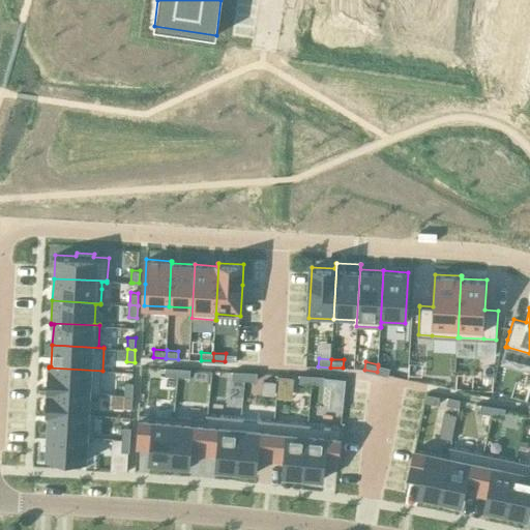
[(378,366),(377,372),(388,375),(390,366),(378,364),(378,366)]
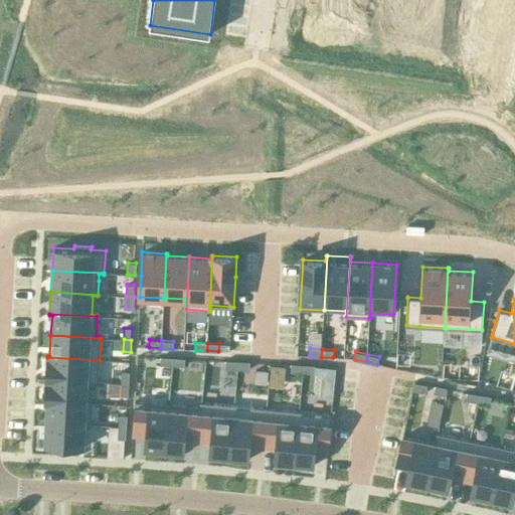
[(161,356),(161,364),(173,365),(173,362),(173,357),(161,356)]
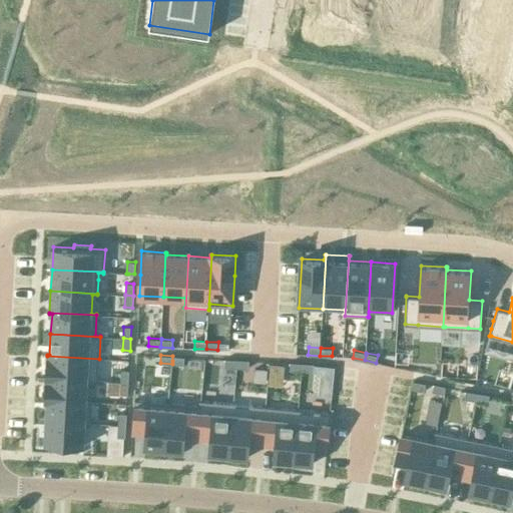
[(47,356),(46,377),(98,380),(99,359),(47,356)]
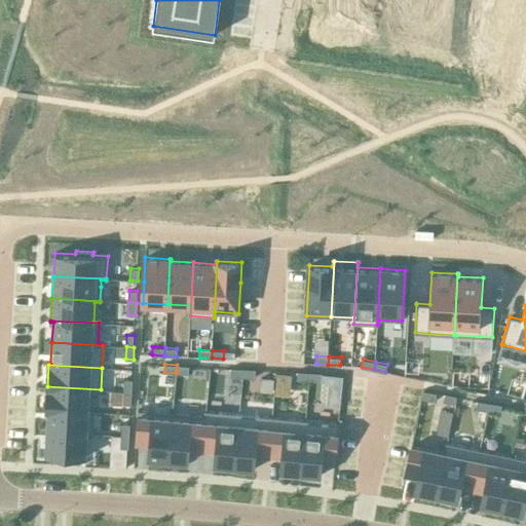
[(177,370),(177,373),(189,373),(189,365),(177,365),(177,370)]
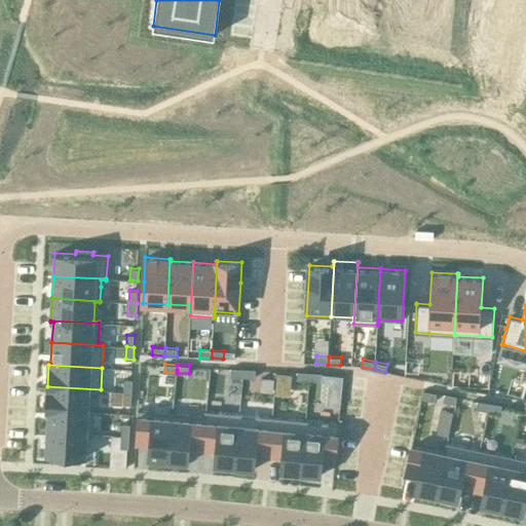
[(231,368),(230,376),(242,376),(243,374),(243,368),(231,368)]
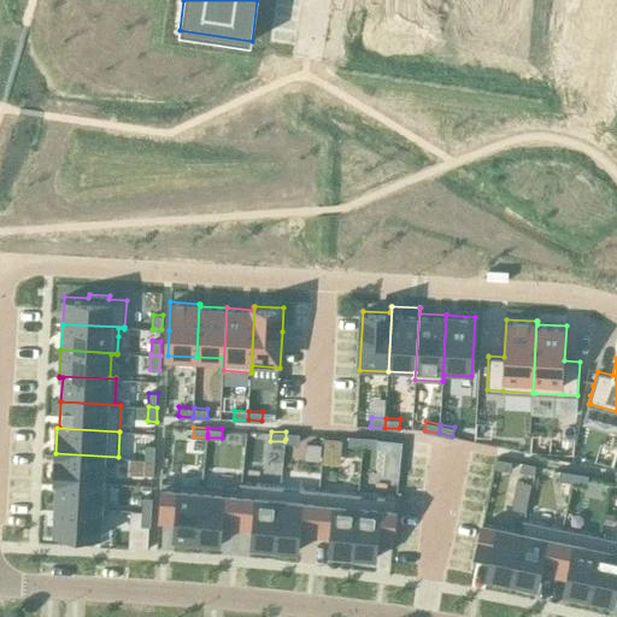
[(286,439),(285,441),(299,442),(300,433),(286,432),(286,439)]
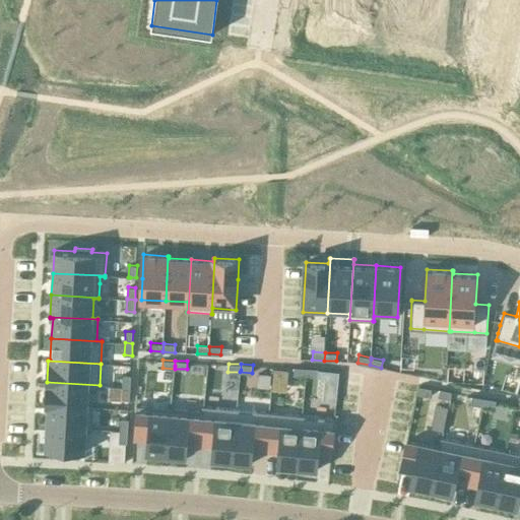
[(295,367),(294,375),(306,376),(306,373),(307,368),(295,367)]
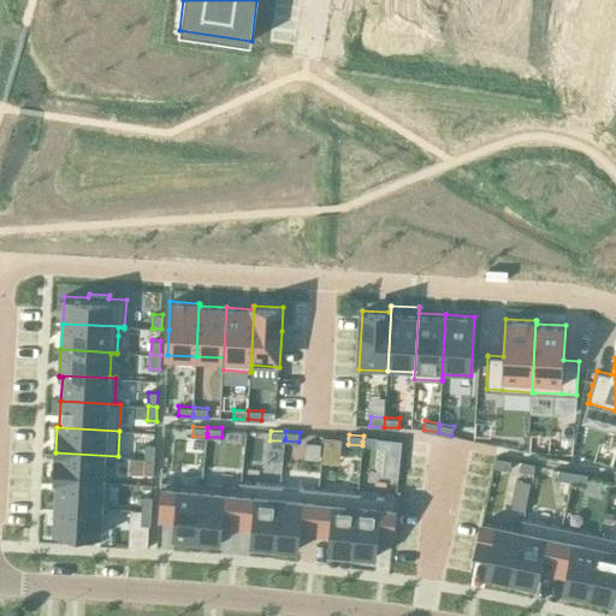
[(362,442),(362,445),(377,445),(377,436),(363,436),(362,442)]
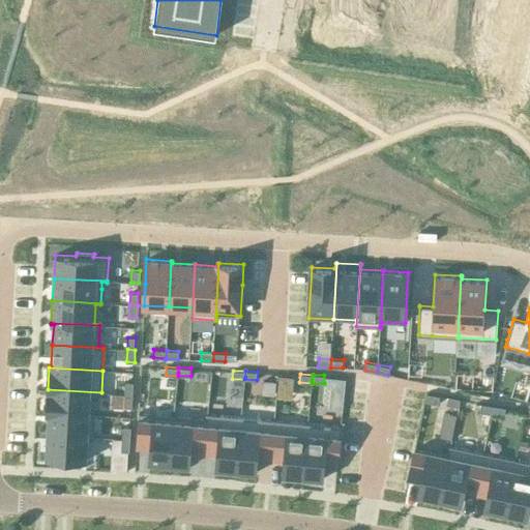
[(125,382),(124,394),(133,394),(134,382),(125,382)]
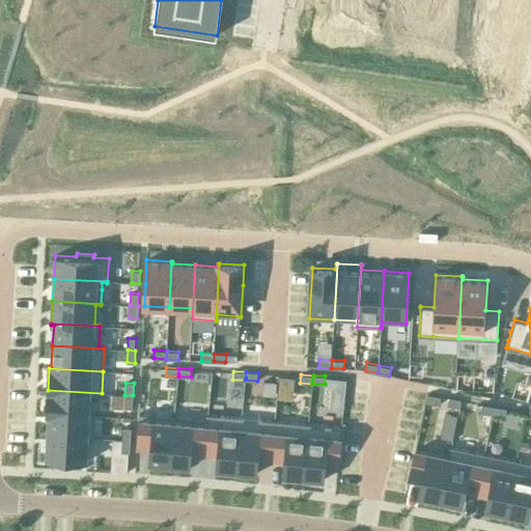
[(48,390),(46,413),(94,416),(94,415),(94,414),(89,414),(90,394),(102,394),(102,393),(48,390)]
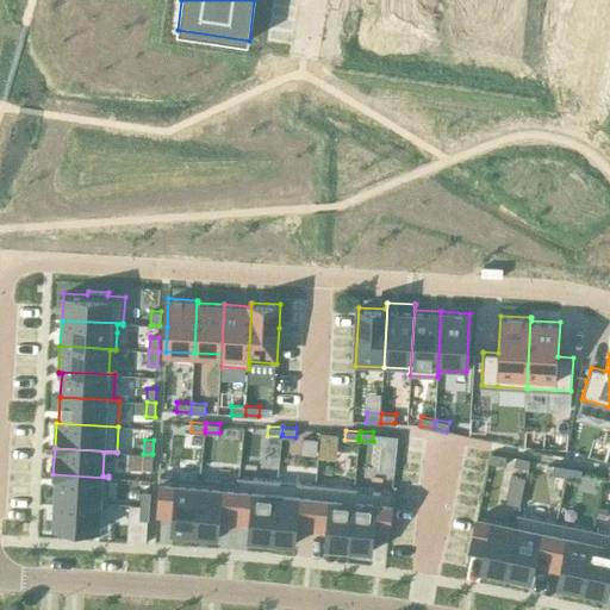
[(492,453),(491,461),(504,465),(506,455),(492,453)]
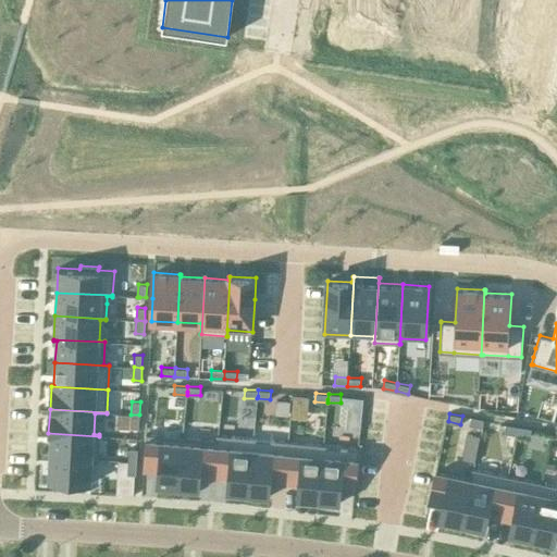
[(131,415),(131,426),(139,428),(139,415),(131,415)]
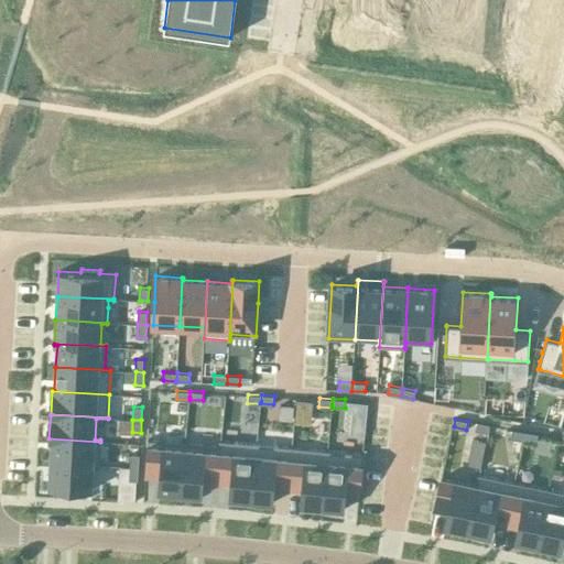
[(477,421),(476,430),(488,432),(490,424),(477,421)]
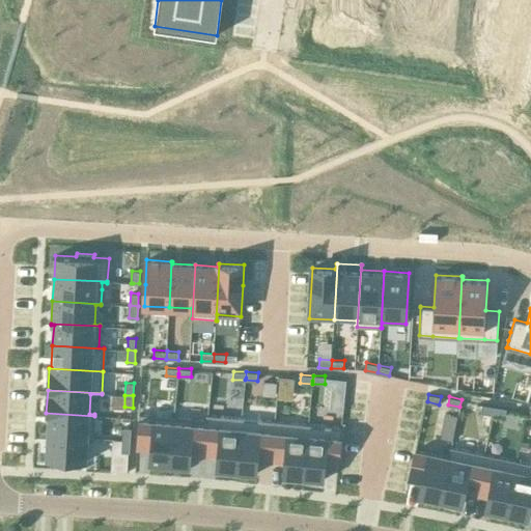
[(482,403),(480,412),(493,414),(495,406),(482,403)]
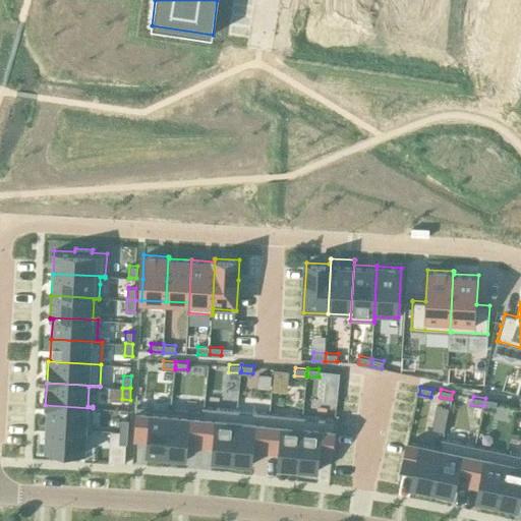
[(485,398),(483,406),(496,408),(497,401),(485,398)]
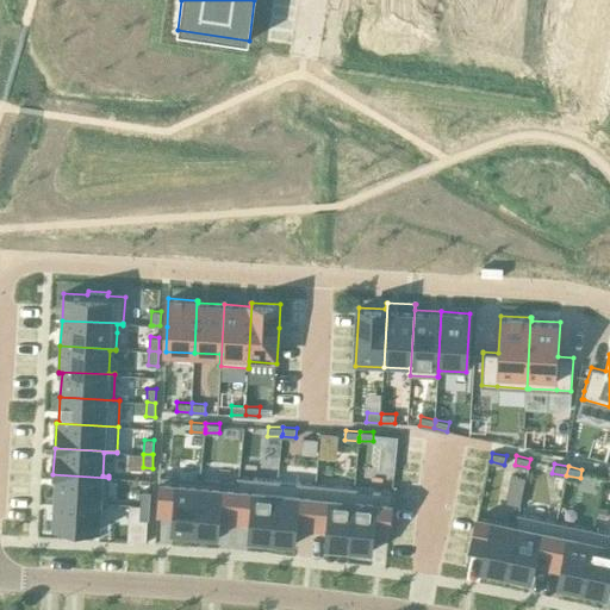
[(53,474),(53,475),(56,475),(55,500),(107,503),(109,478),(53,474)]
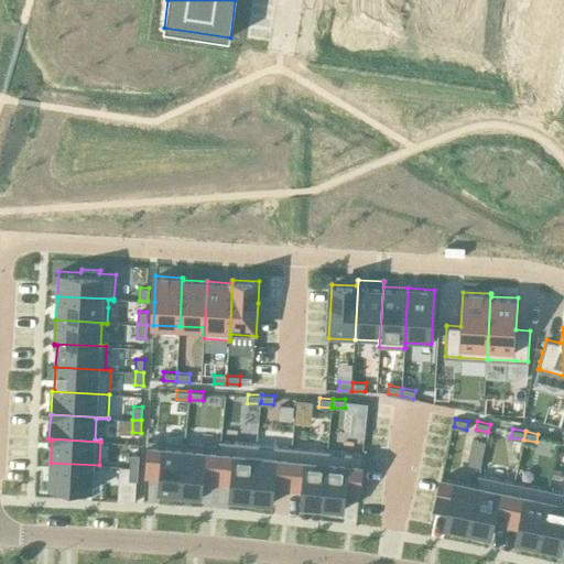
[(149,438),(144,476),(159,477),(158,491),(181,494),(185,442),(149,438)]
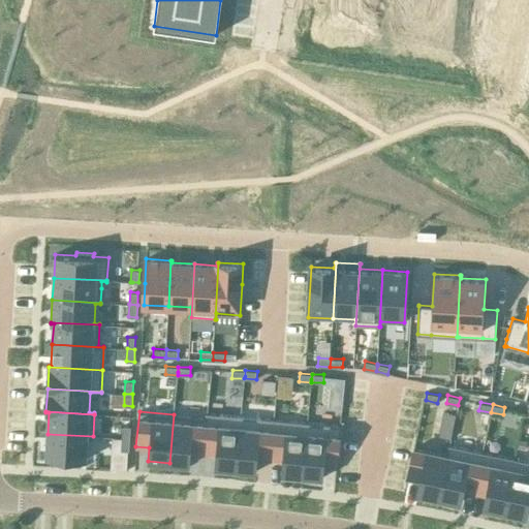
[(174,414),(169,463),(170,463),(170,466),(187,468),(188,465),(190,465),(191,452),(204,453),(208,412),(207,412),(206,417),(174,414)]
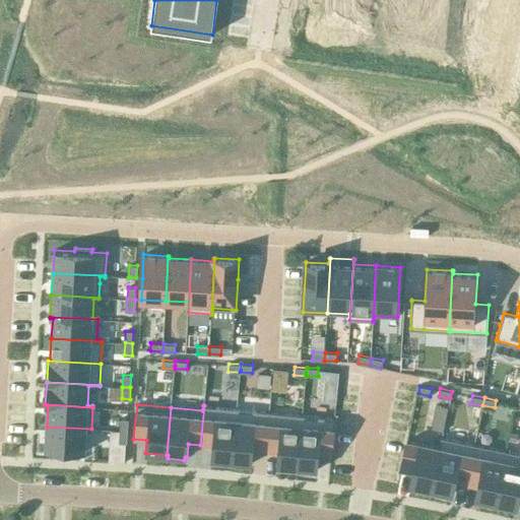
[(204,405),(200,445),(212,446),(211,455),(211,459),(232,461),(237,408),(204,405)]
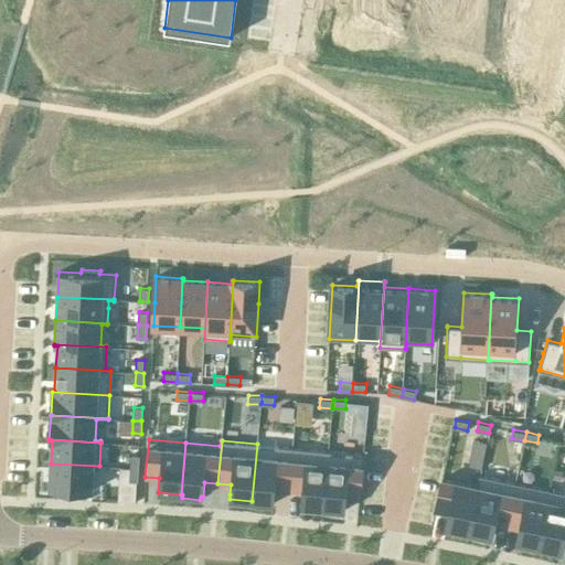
[(257,444),(252,501),(274,503),(276,489),(289,490),(292,447),(257,444)]
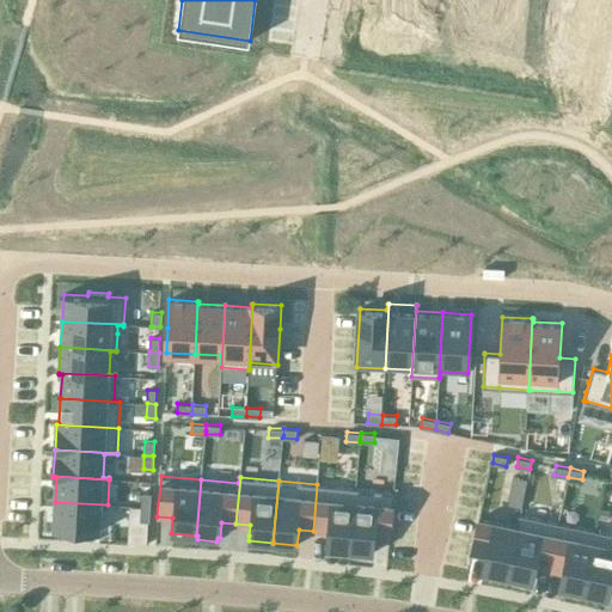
[(317,484),(313,531),(326,532),(325,548),(329,548),(328,552),(348,554),(348,550),(350,550),(356,488),(317,484)]
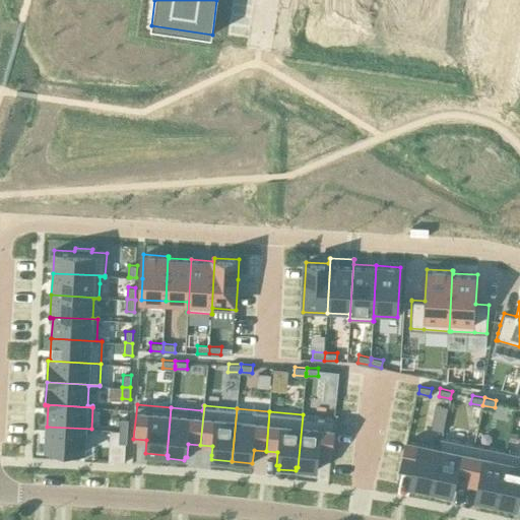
[(303,414),(298,467),(318,469),(319,456),(332,457),(336,417),(303,414)]
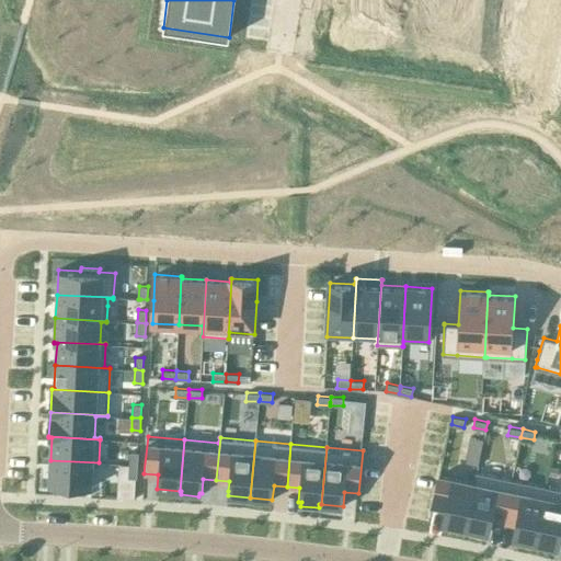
[(130,451),(129,465),(138,465),(138,451),(130,451)]
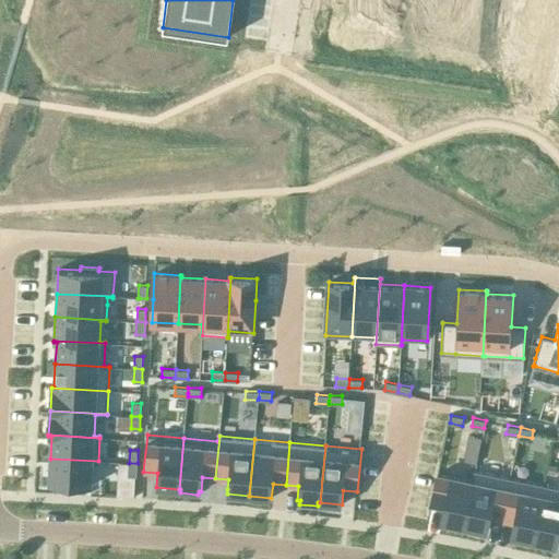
[(50,459),(48,483),(69,484),(68,488),(86,489),(87,485),(92,486),(93,462),(98,462),(98,461),(50,459)]
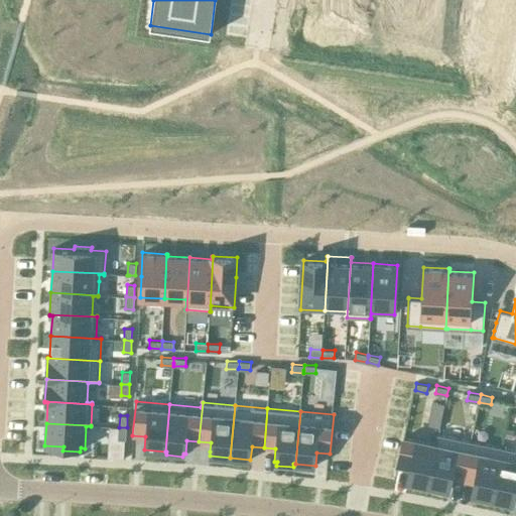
[(119,427),(118,439),(126,439),(127,427),(119,427)]
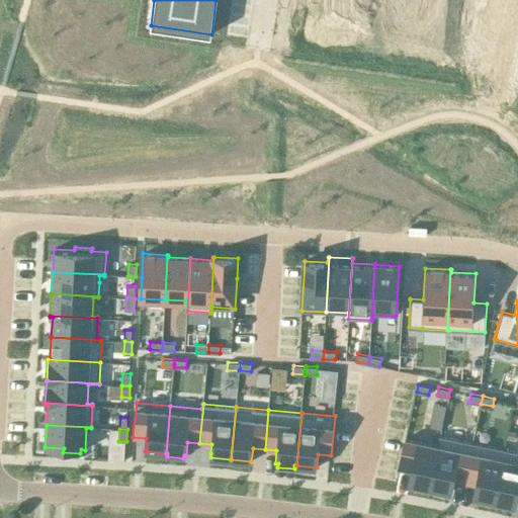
[(406,438),(400,467),(412,469),(410,483),(430,487),(440,435),(439,435),(437,445),(406,438)]
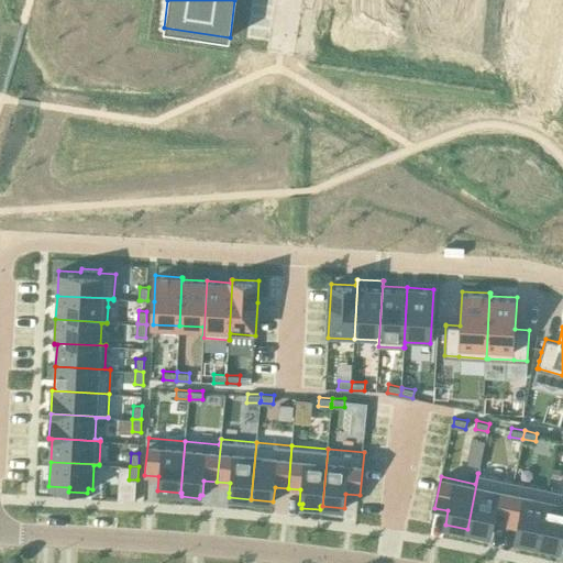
[(478,473),(467,529),(468,530),(468,533),(485,537),(486,533),(489,533),(492,520),(505,522),(514,481),(478,473)]
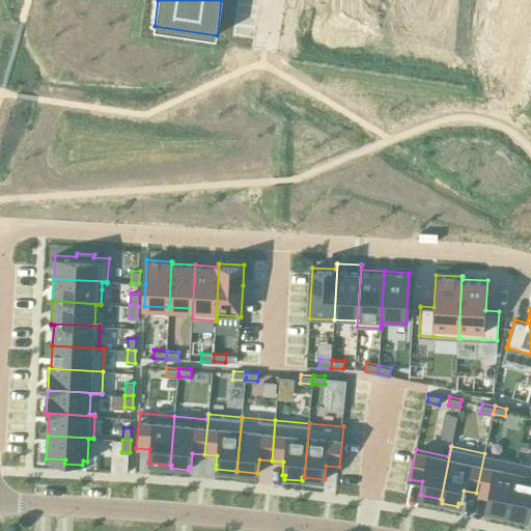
[(484,453),(476,493),(488,496),(485,508),(506,513),(518,460),(484,453)]
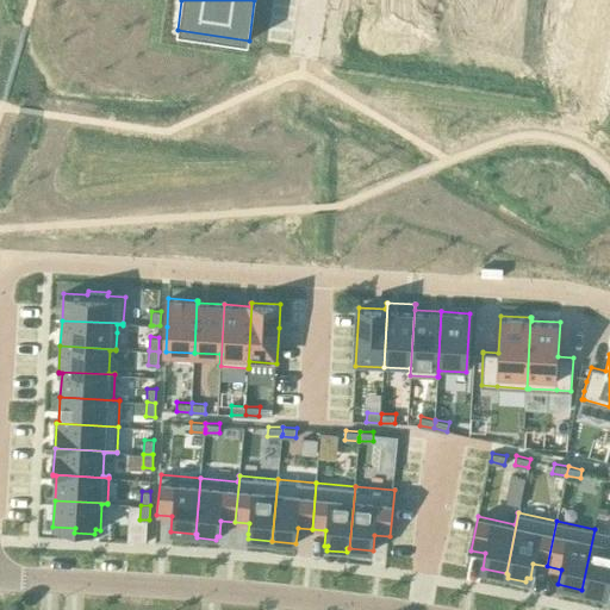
[(609,531),(595,529),(582,590),(584,590),(583,593),(602,598),(602,593),(605,595),(609,579),(609,531)]
